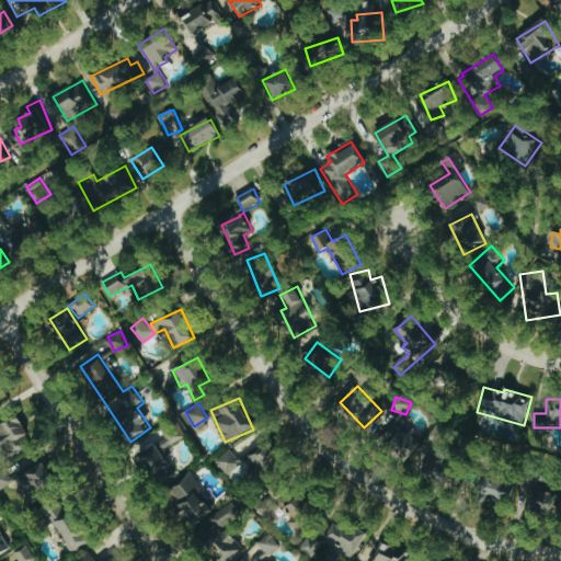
[(33,445),(18,415),(0,424),(0,441),(8,457),(33,445)]
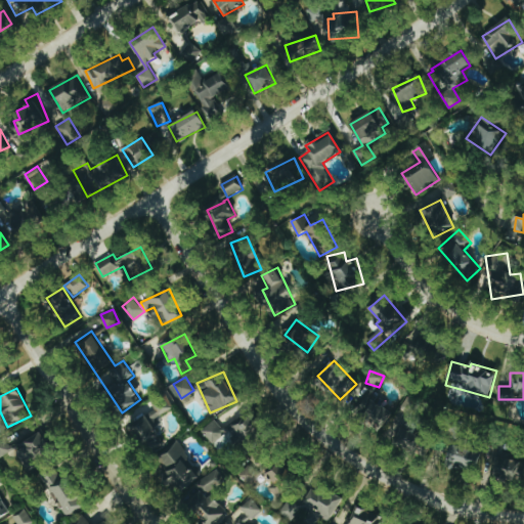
[(396,422),(399,418),(370,394),(356,412),(381,432),(392,419),(396,422)]
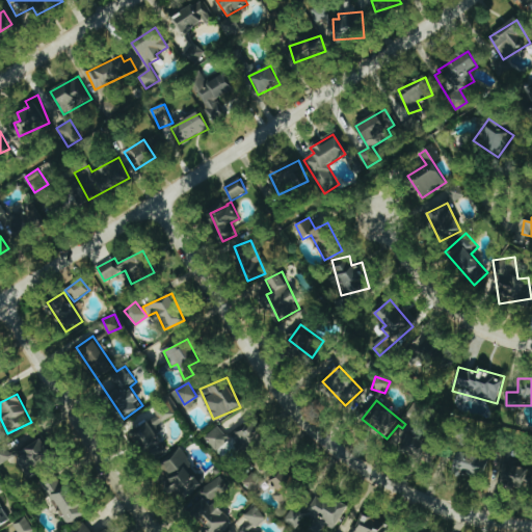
[(418,422),(426,409),(415,401),(406,415),(418,422)]
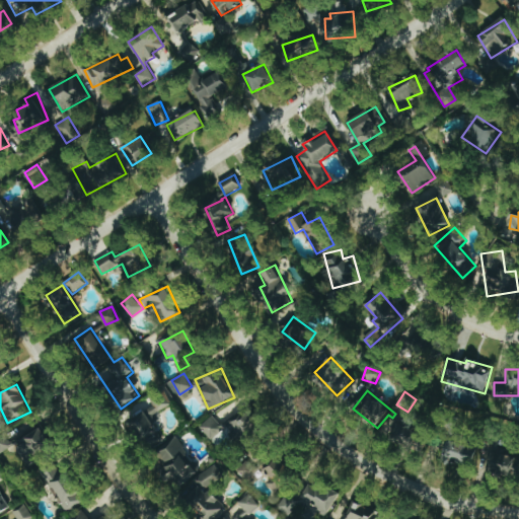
[(171,404),(166,393),(151,399),(154,406),(149,409),(152,414),(171,404)]
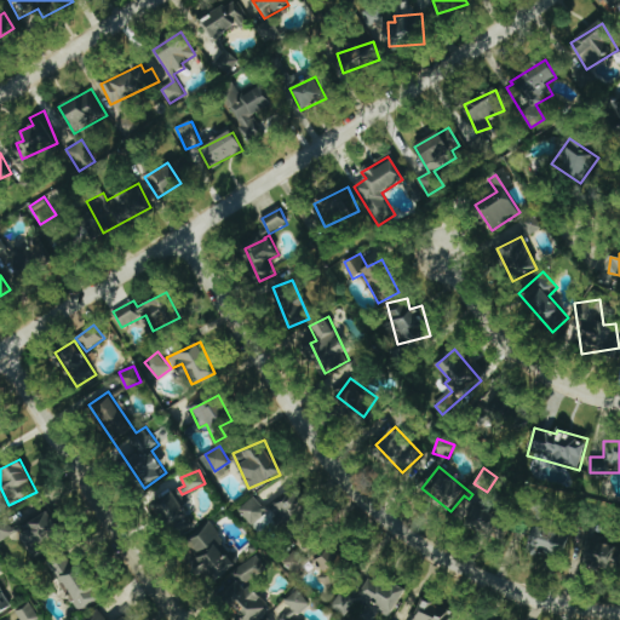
[(292,522),(309,506),(292,487),(275,503),(292,522)]
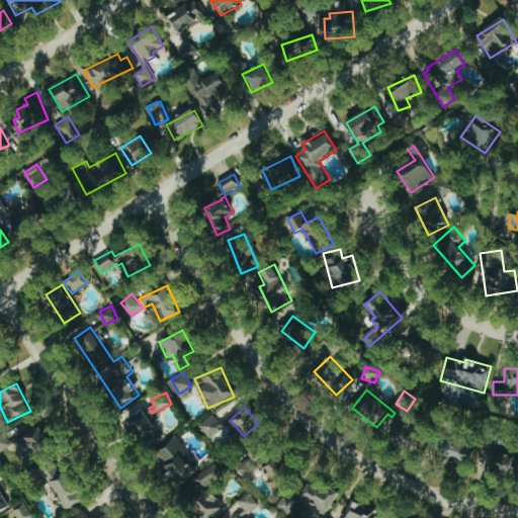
[(161,437),(147,410),(127,420),(142,447),(161,437)]
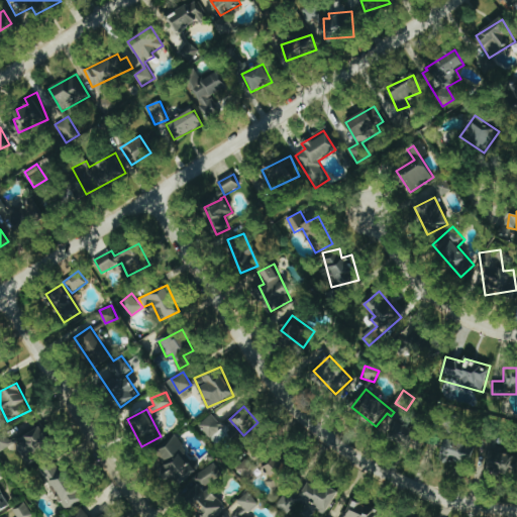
[(223,427),(212,413),(199,424),(210,438),(223,427)]
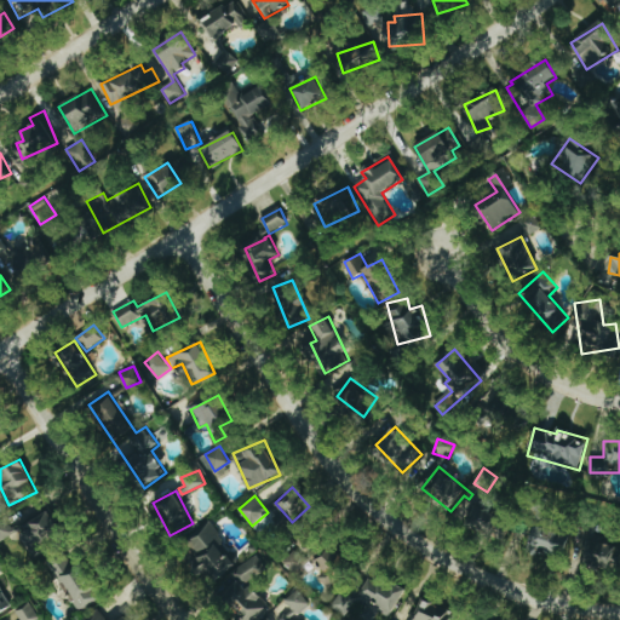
[(469,524),(494,530),(499,510),(472,504),(469,524)]
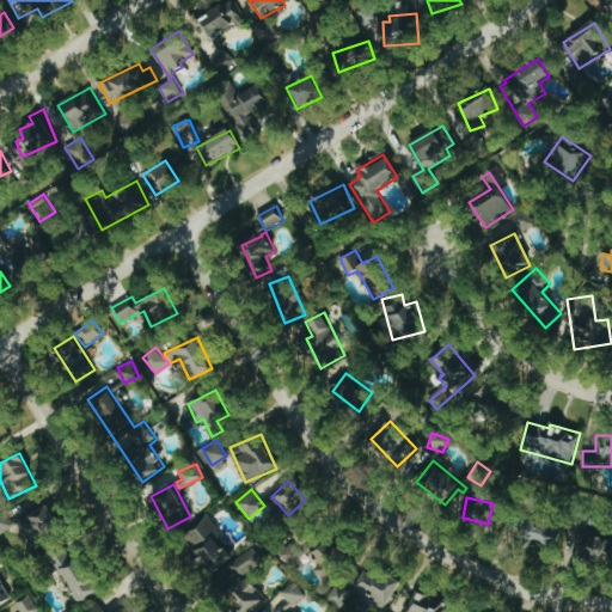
[(31,543),(60,525),(48,505),(18,521),(31,543)]
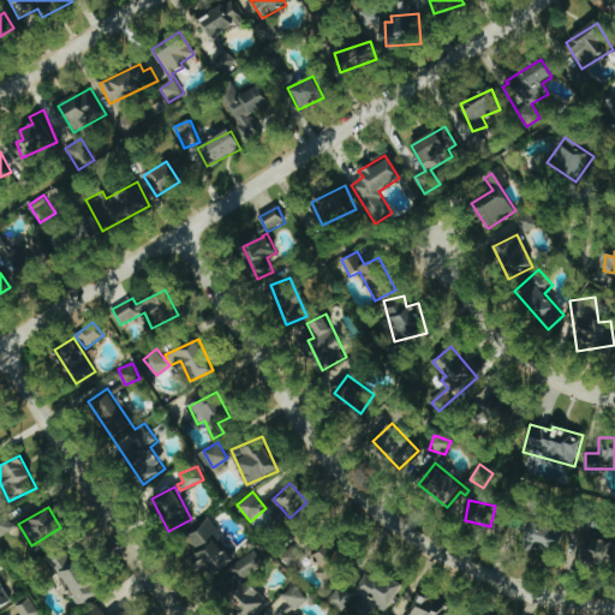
[(0,536),(0,537),(16,527),(6,512),(0,515),(0,536)]
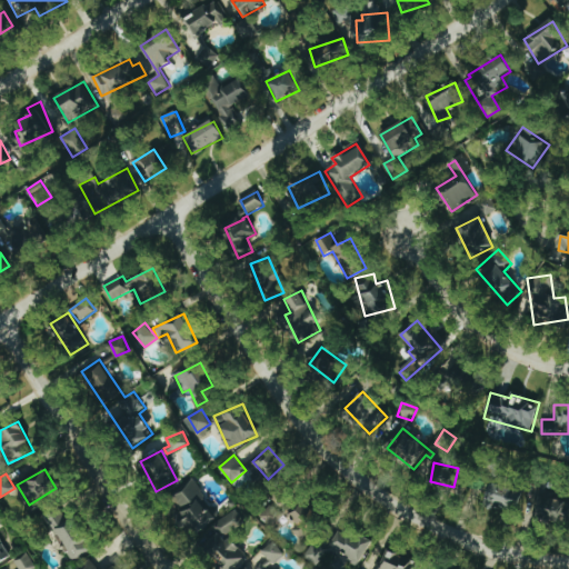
[(168,498),(191,533),(217,516),(193,480),(168,498)]
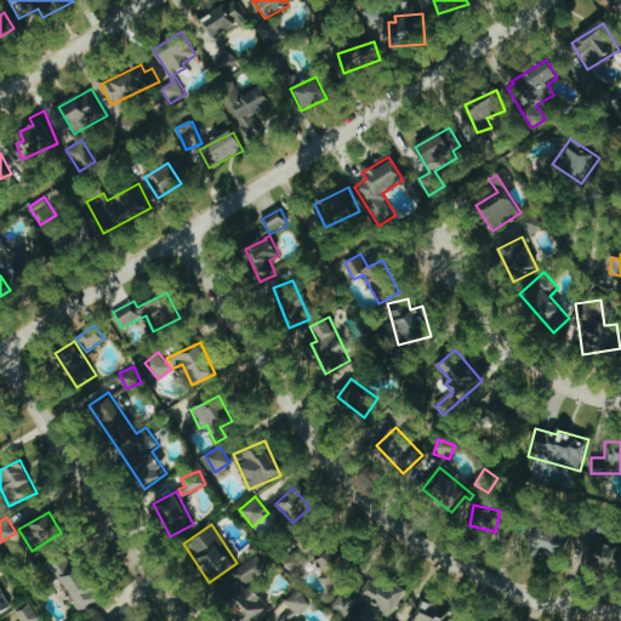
[(529,551),(568,559),(573,535),(535,527),(529,551)]
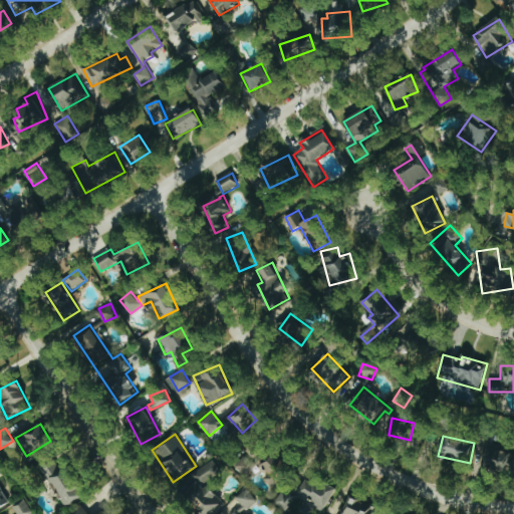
[(513,471),(513,451),(513,448),(486,447),(484,470),(513,471)]
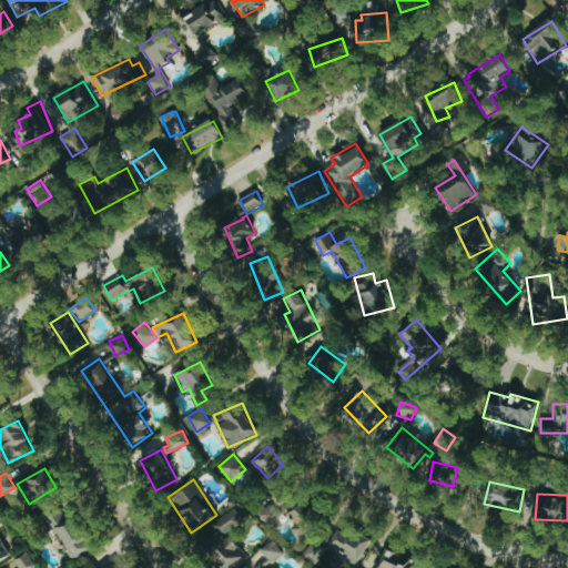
[(297,524),(293,528),(301,538),(323,520),(307,499),(290,514),(297,524)]
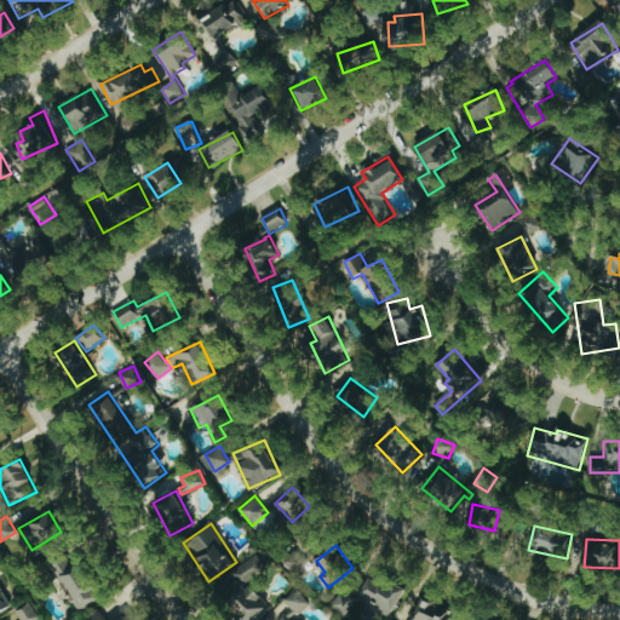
[(101,597),(69,552),(50,567),(81,610),(101,597)]
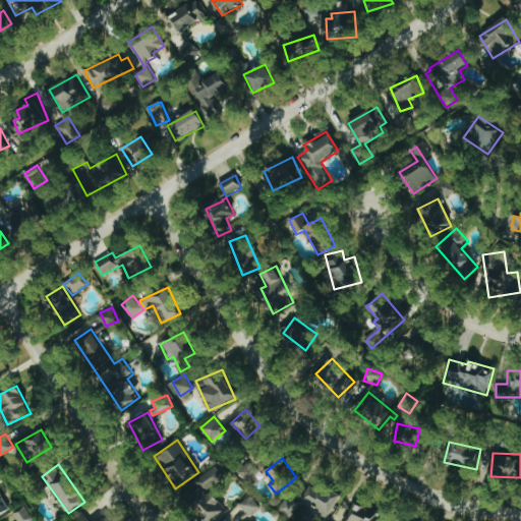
[(201,520),(213,520),(227,509),(210,490),(224,476),(214,465),(180,499),(201,520)]
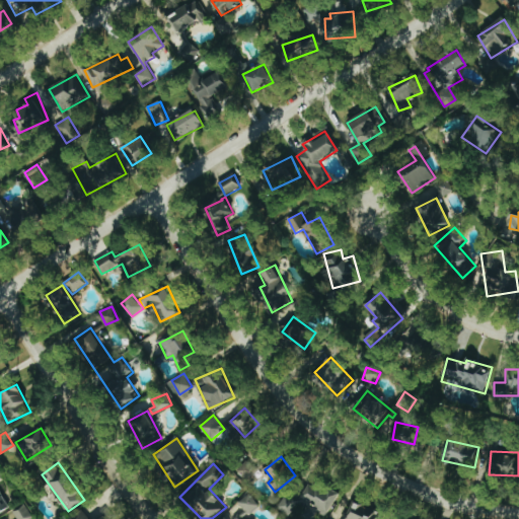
[(339,493),(307,479),(299,499),(285,494),(279,509),(302,518),(304,518),(308,511),(328,518),(339,493)]
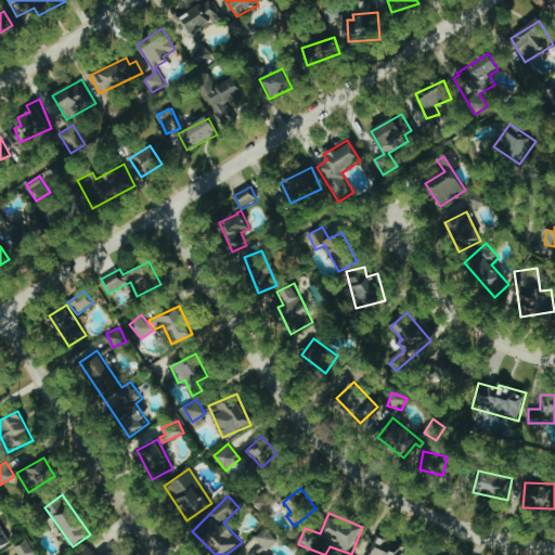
[(0,550),(10,544),(0,526),(0,550)]
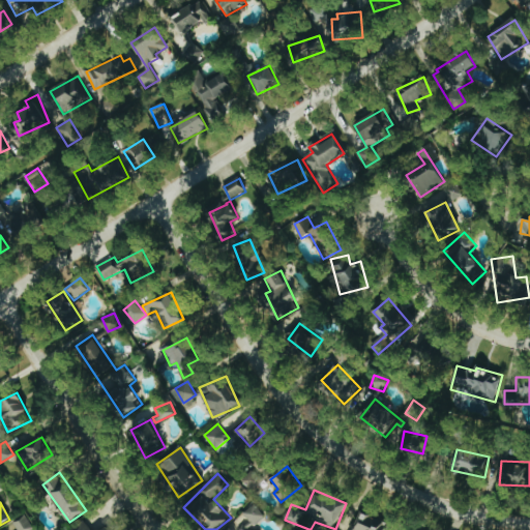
[(255,529),(262,508),(251,505),(245,521),(238,519),(234,529),(255,529)]
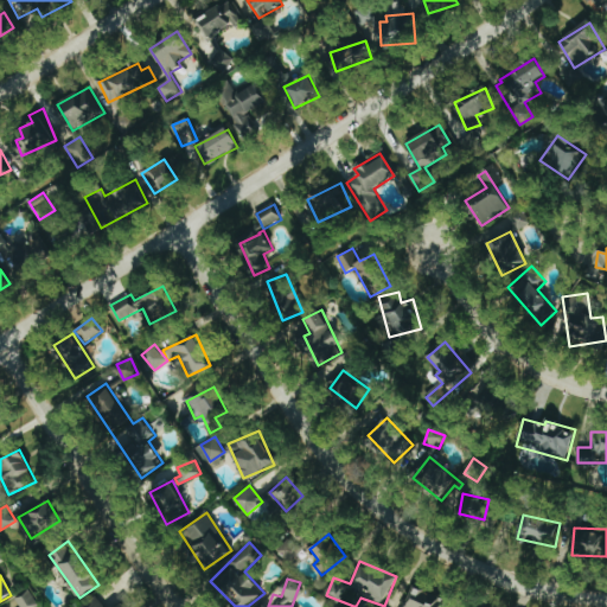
[(447,606),(451,599),(410,585),(401,606),(447,606)]
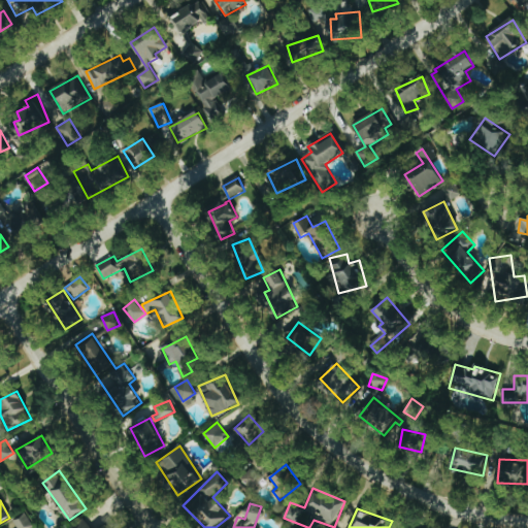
[(32,527),(33,527),(27,514),(14,520),(19,527),(32,527)]
